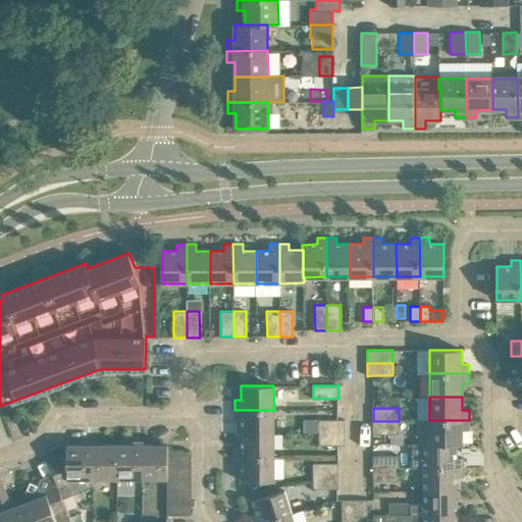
[(241,433),(274,433),(274,410),(235,410),(235,419),(241,419),(241,433)]
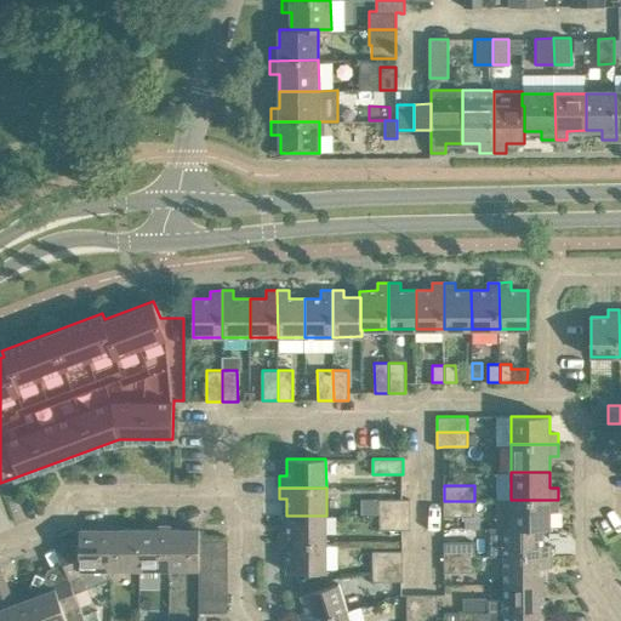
[(380,514),(410,514),(410,499),(380,499),(380,514)]
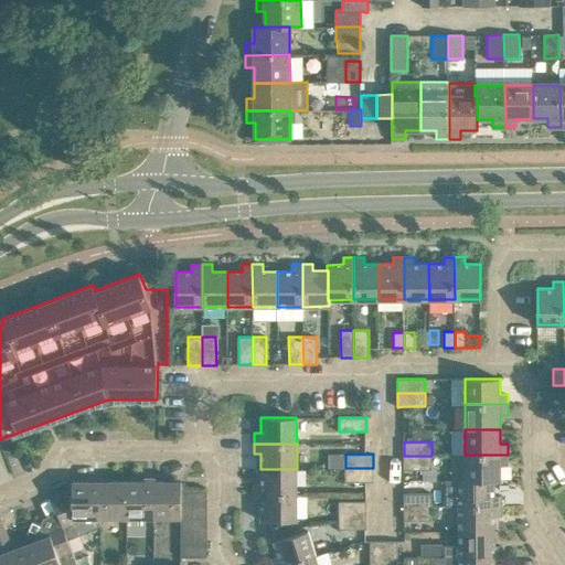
[(500,465),(508,465),(508,455),(465,455),(465,480),(494,480),(494,481),(501,481),(500,465)]
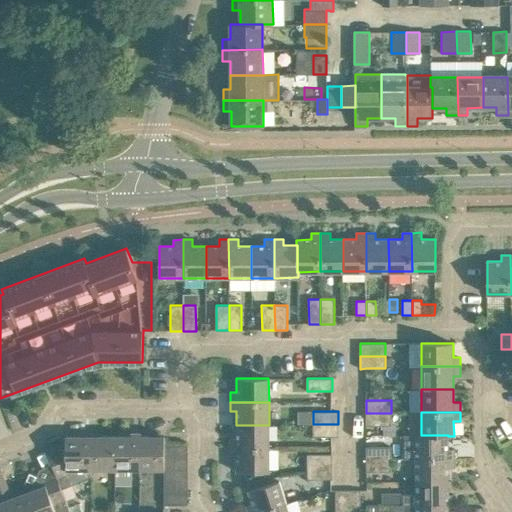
[(366,425),(386,425),(391,425),(391,413),(366,413),(366,425)]
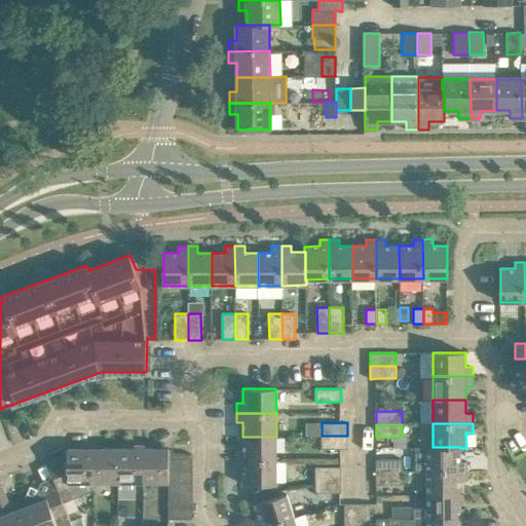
[(322,449),(341,448),(347,448),(347,436),(322,436),(322,449)]
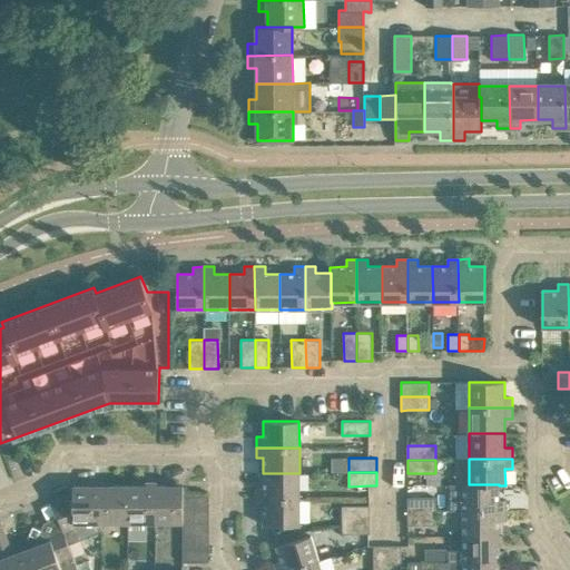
[(256,499),(300,498),(300,473),(263,473),(264,488),(256,488),(256,499)]
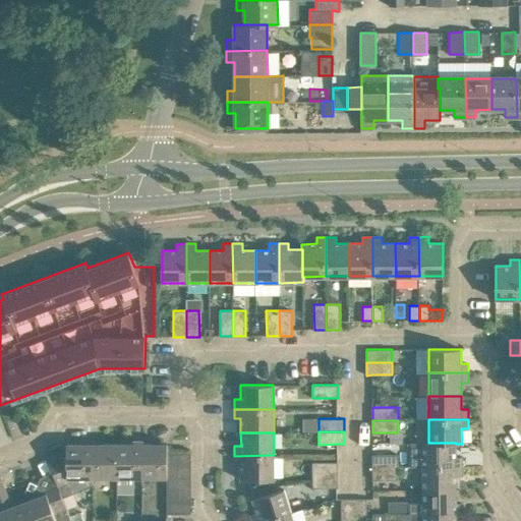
[(456,443),(428,443),(423,443),(423,466),(462,466),(462,457),(456,457),(456,444),(456,443)]
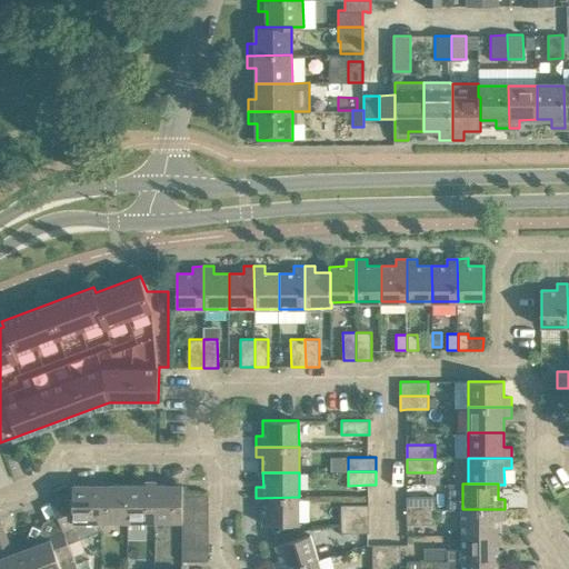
[(100,530),(101,522),(101,485),(73,485),(73,497),(53,505),(62,528),(68,543),(100,530)]
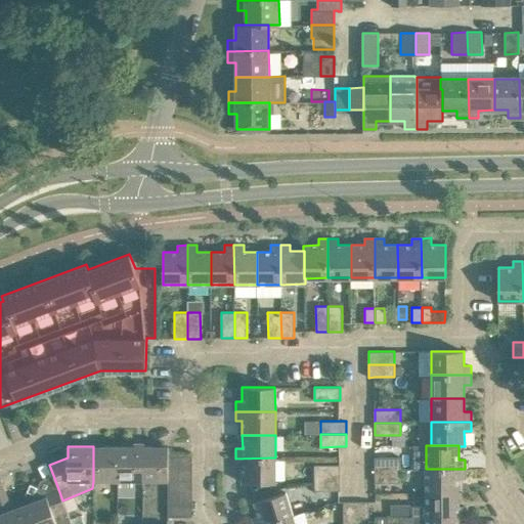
[(93,481),(118,481),(118,446),(93,446),(93,481)]
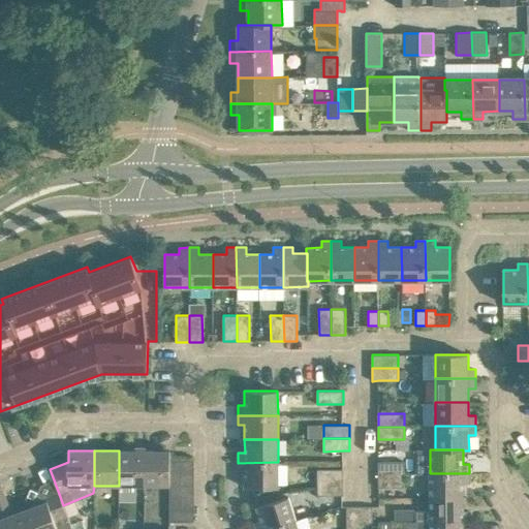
[(119,486),(144,485),(145,450),(119,450),(119,486)]
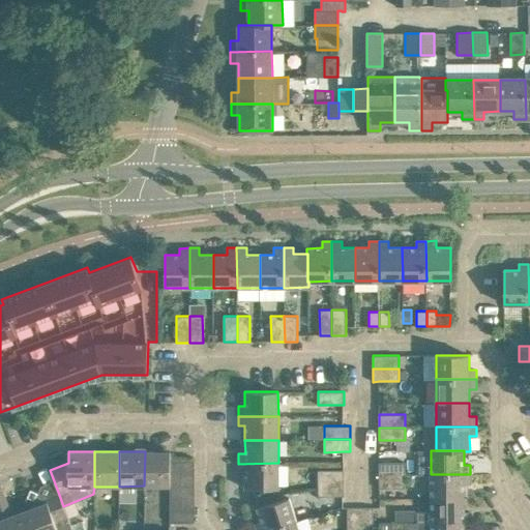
[(170,486),(170,473),(170,461),(170,451),(145,451),(144,486),(170,486)]
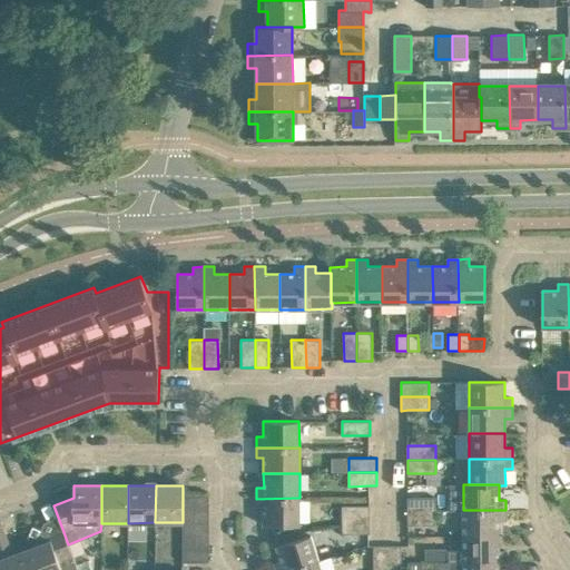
[(183,509),(209,509),(209,495),(183,495),(183,509)]
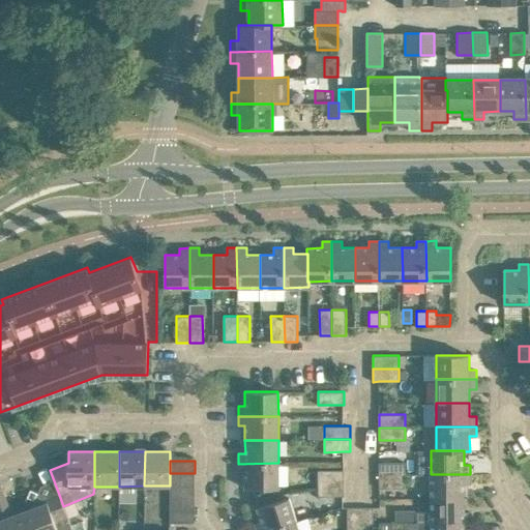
[(379,475),(405,475),(405,462),(379,463),(379,475)]
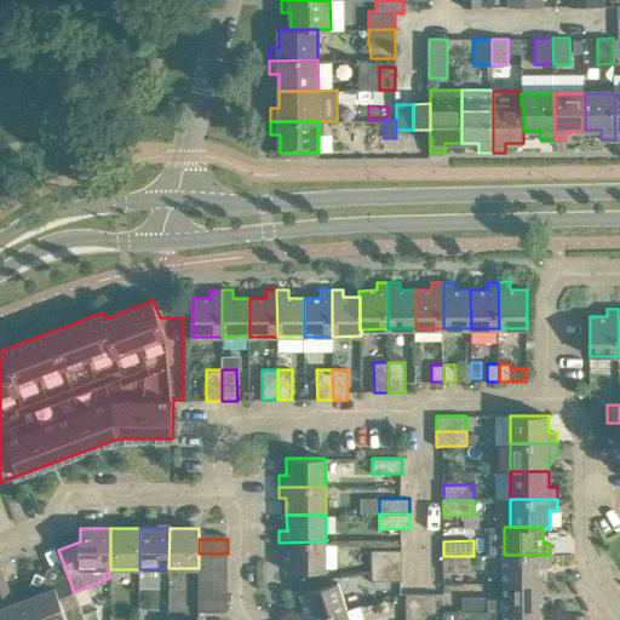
[(326,541),(279,543),(279,554),(287,554),(287,570),(326,570),(326,541)]
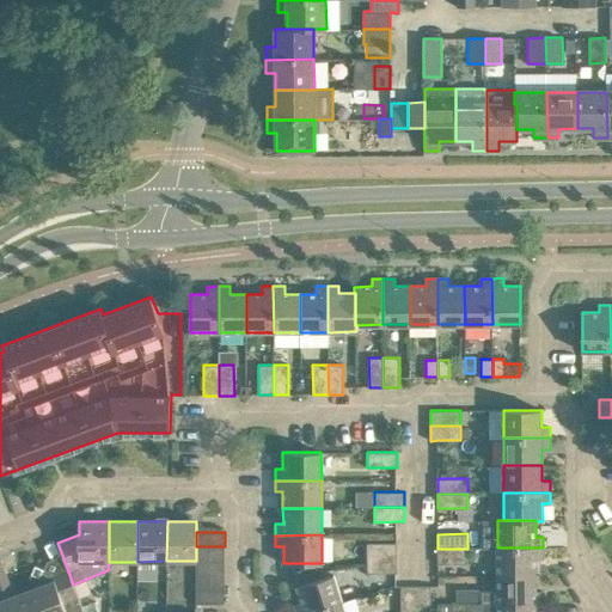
[(367,558),(397,557),(397,543),(367,543),(367,558)]
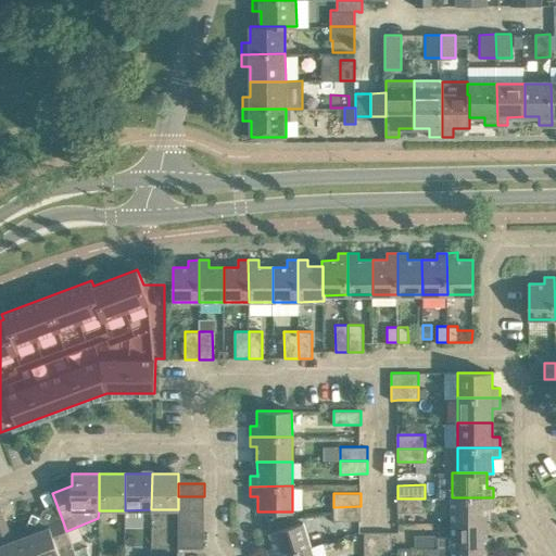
[(178,509),(204,509),(204,496),(178,496),(178,509)]
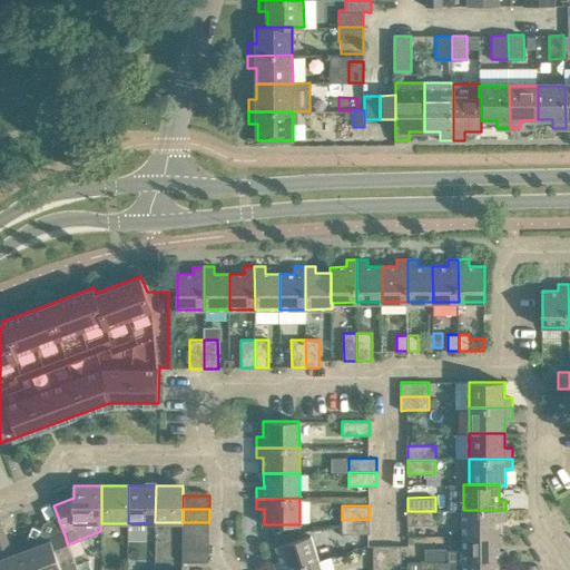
[(463,536),(499,536),(499,521),(505,521),(505,510),(463,510),(463,536)]
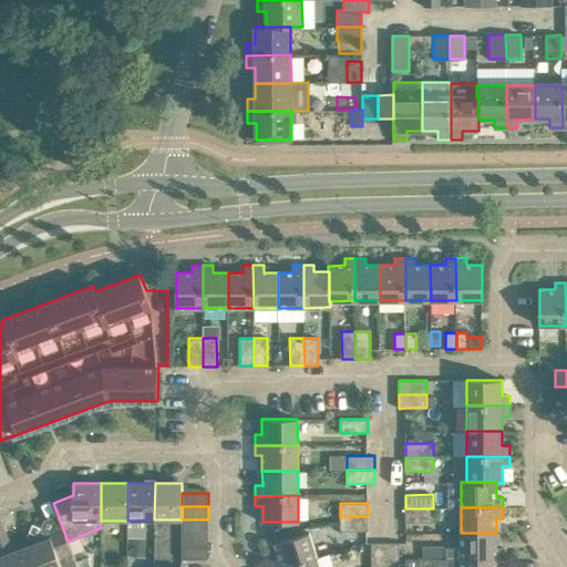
[(405,523),(428,523),(433,522),(433,508),(405,508),(405,523)]
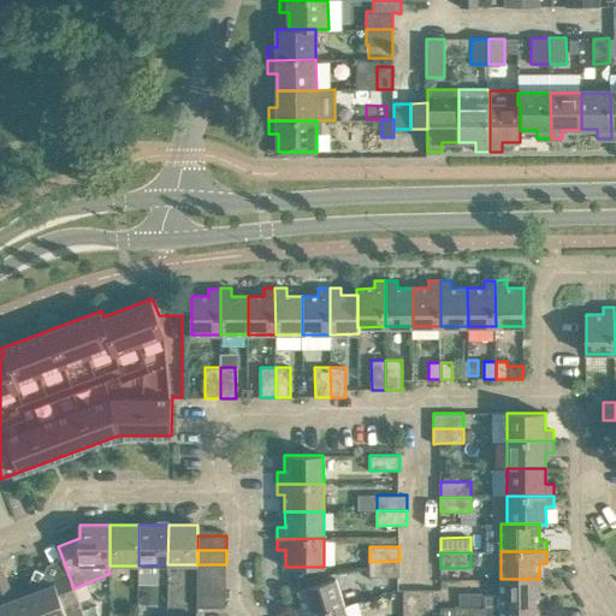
[(369,576),(398,576),(400,576),(400,561),(369,562),(369,576)]
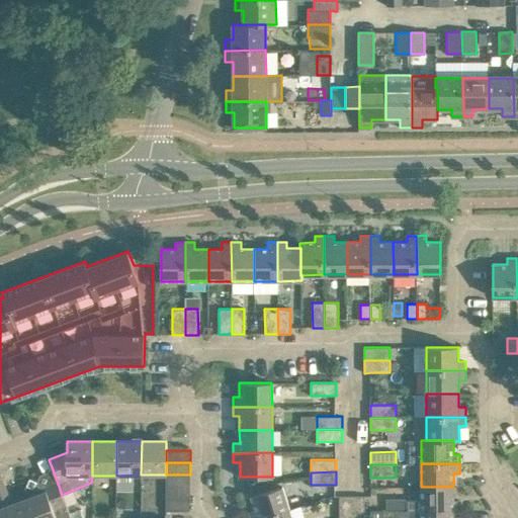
[(0,473),(0,472),(0,505),(4,517),(30,517),(24,499),(23,499),(12,503),(0,473)]
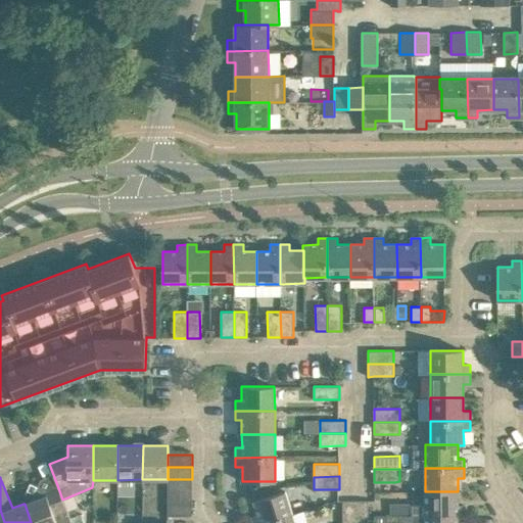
[(168,491),(192,491),(192,479),(168,479),(168,491)]
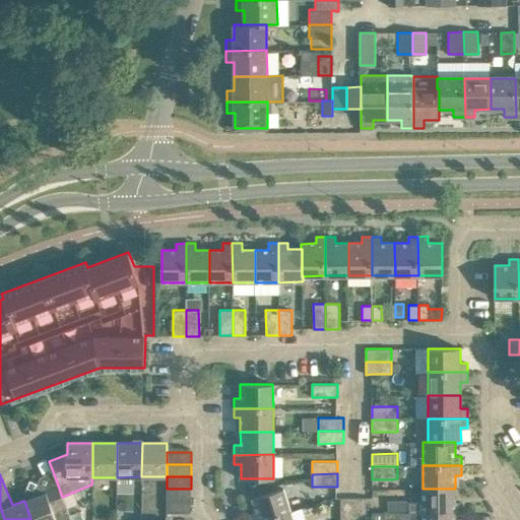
[(46,488),(29,480),(21,498),(23,501),(24,501),(30,519),(68,519),(71,519),(67,508),(62,497),(57,482),(46,488)]
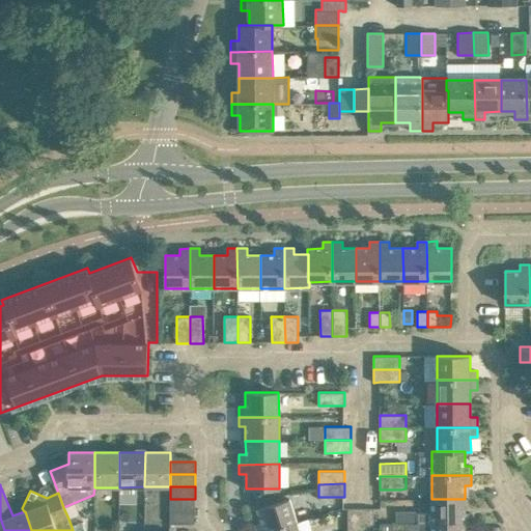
[(170,511),(195,511),(195,499),(170,499),(170,511)]
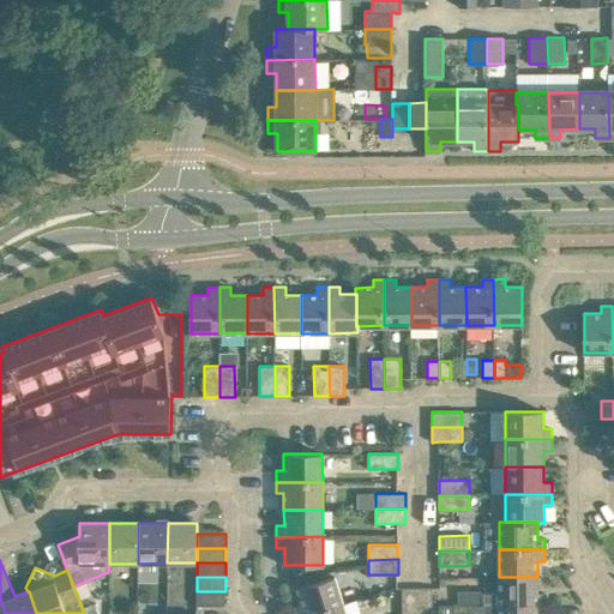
[(298,613),(309,613),(343,603),(335,577),(298,588),(304,605),(296,607),(298,613)]
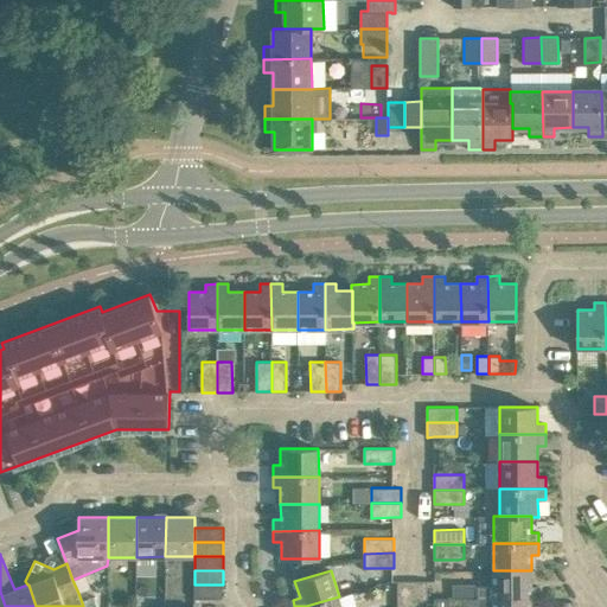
[(478,598),(540,598),(540,586),(531,586),(531,570),(493,570),(493,586),(478,586),(478,598)]
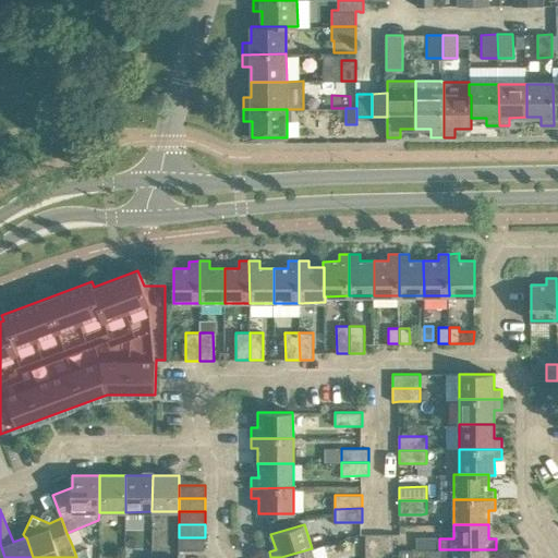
[(365,557),(379,557),(379,534),(365,534),(365,557)]
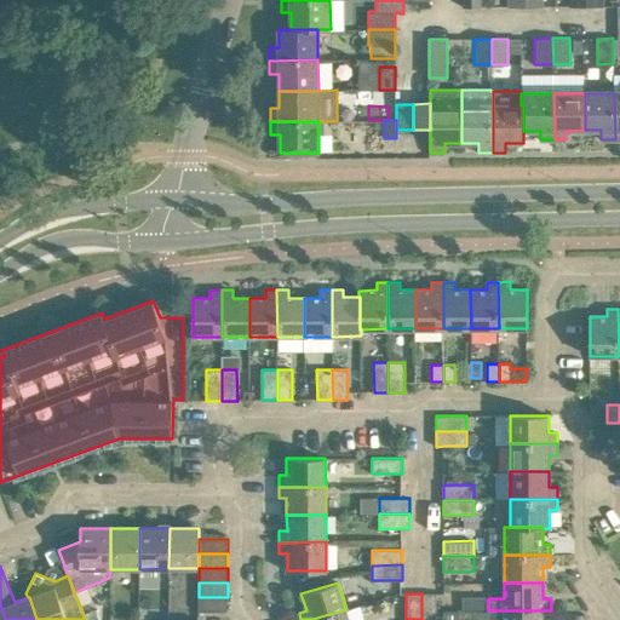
[(436,619),(437,618),(436,593),(422,593),(422,619),(436,619)]
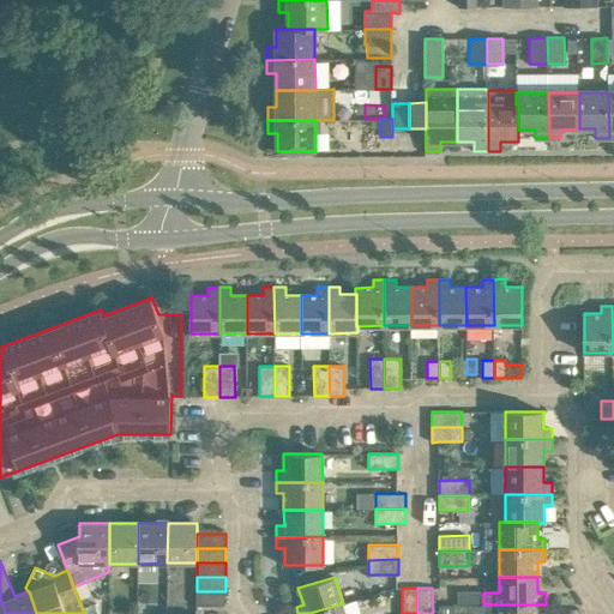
[(481,590),(458,590),(458,605),(481,605),(481,590)]
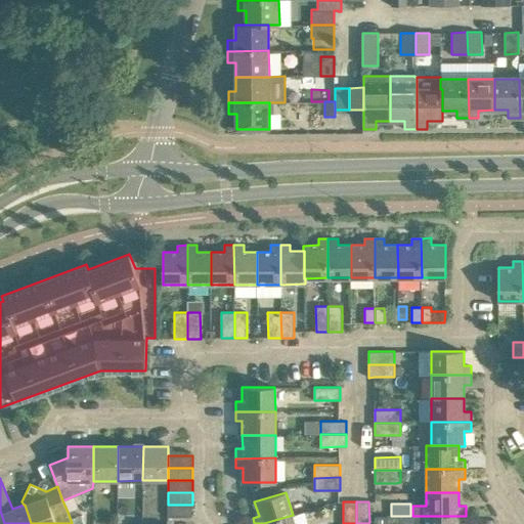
[(168,517),(192,517),(192,505),(168,505),(168,517)]
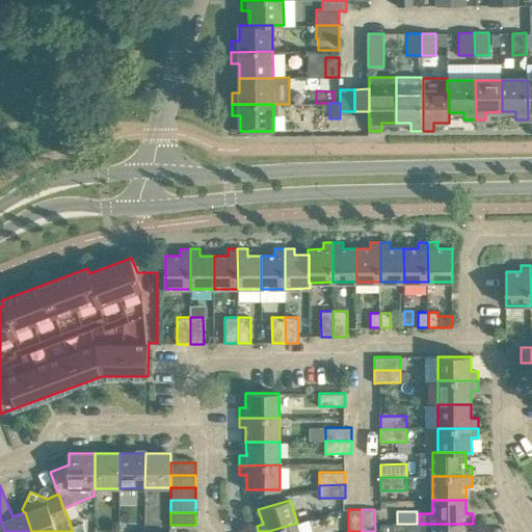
[(299,531),(297,523),(268,531),(299,531)]
